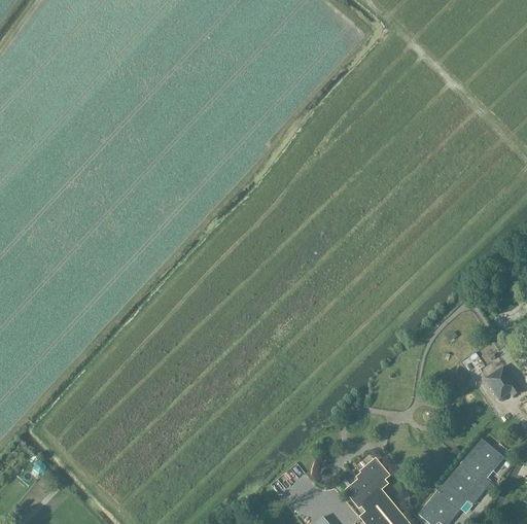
[(513,394),(521,389),(504,364),(485,377),(499,397),(511,390),(513,394)]
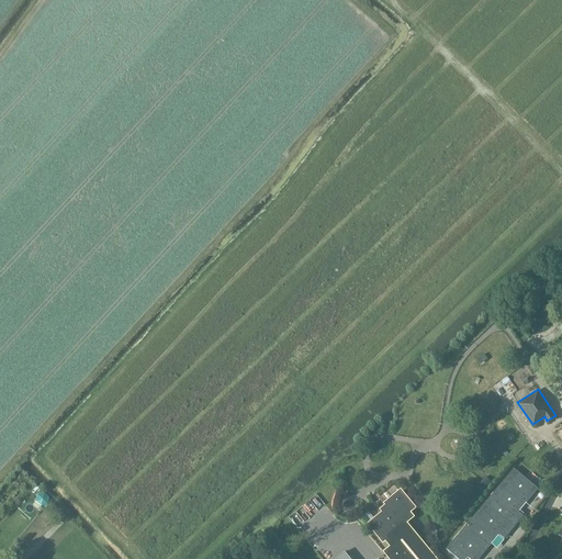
[(519,510),(538,487),(514,466),(447,547),(461,558),(464,558),(468,555),(472,558),(476,558),(499,533),(505,536),(524,513),(519,510)]
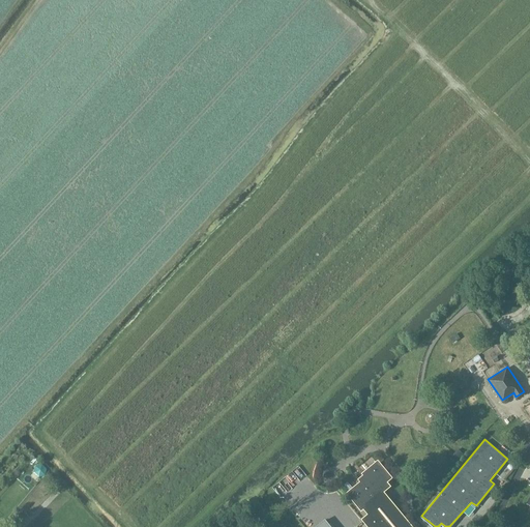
[(390,477),(377,462),(364,472),(365,474),(360,478),(362,480),(349,492),(358,503),(359,504),(360,505),(362,505),(363,505),(364,505),(366,504),(373,511),(364,519),(371,526),(411,526),(381,491),(388,486),(385,481),(390,477)]
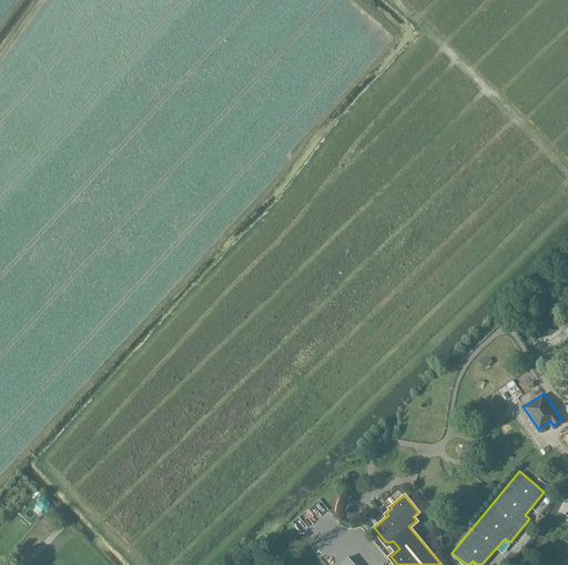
[(38,498),(37,504),(41,510),(48,507),(49,501),(44,496),(38,498)]
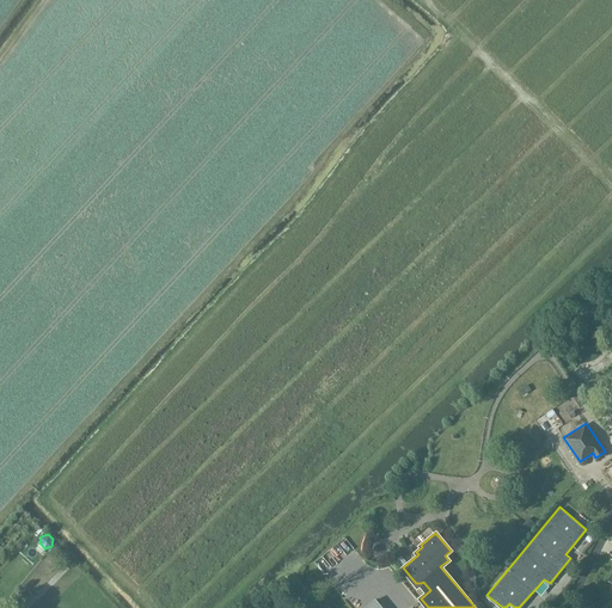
[(384,607),(375,597),(362,607),(384,607)]
